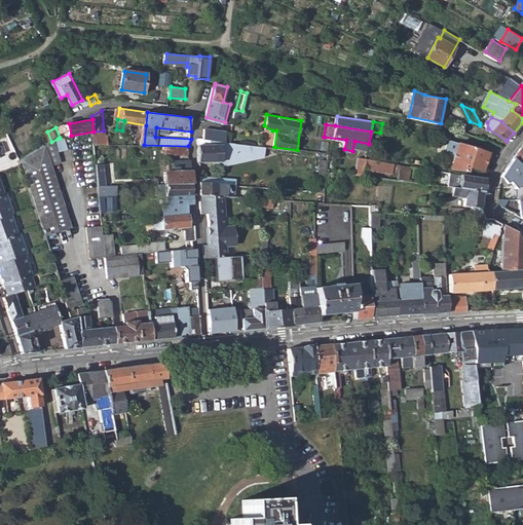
[(227,130),(204,127),(206,138),(209,138),(209,139),(215,140),(220,141),(226,142),(227,130)]
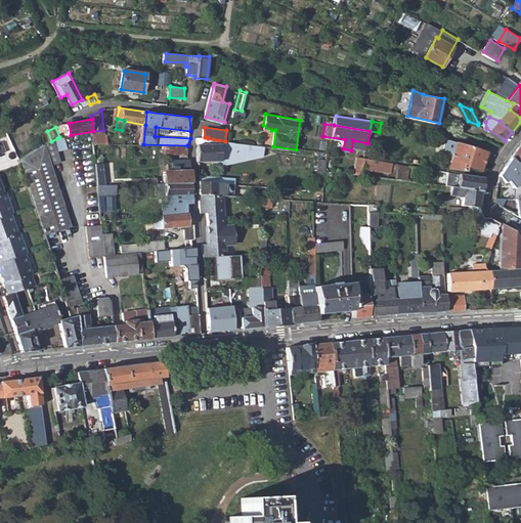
[(103,130),(93,131),(94,143),(105,143),(103,130)]
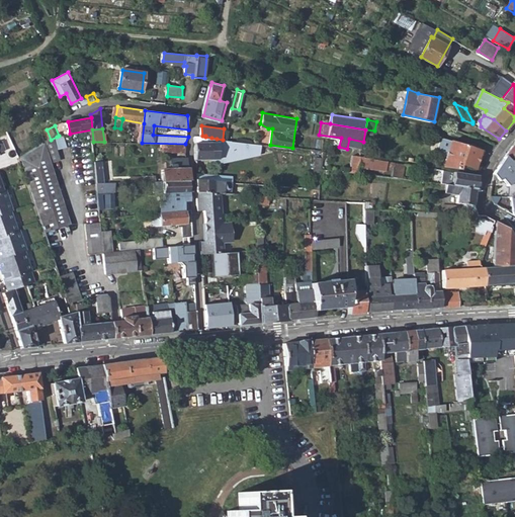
[(202,136),(196,136),(197,158),(212,158),(211,138),(205,137),(205,136),(202,136)]
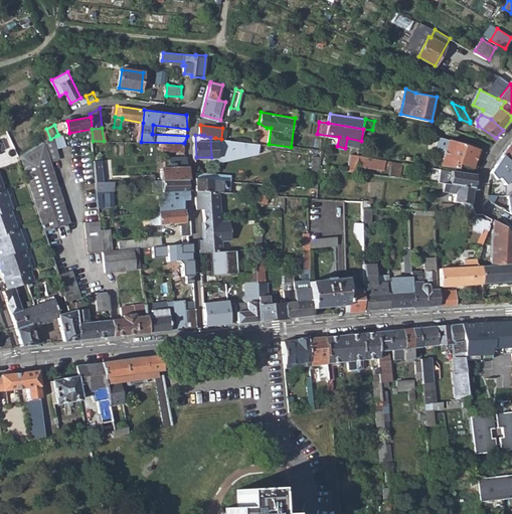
[(50,139),(22,156),(65,295),(68,301),(82,297),(60,226),(71,223),(53,162),(63,158),(56,136),(50,139)]
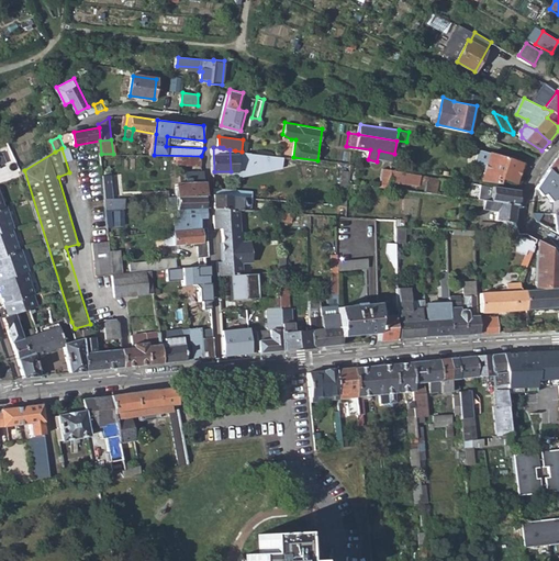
[(481,148),(479,158),(480,164),(485,169),(483,180),(500,183),(502,178),(517,182),(523,163),(481,148)]
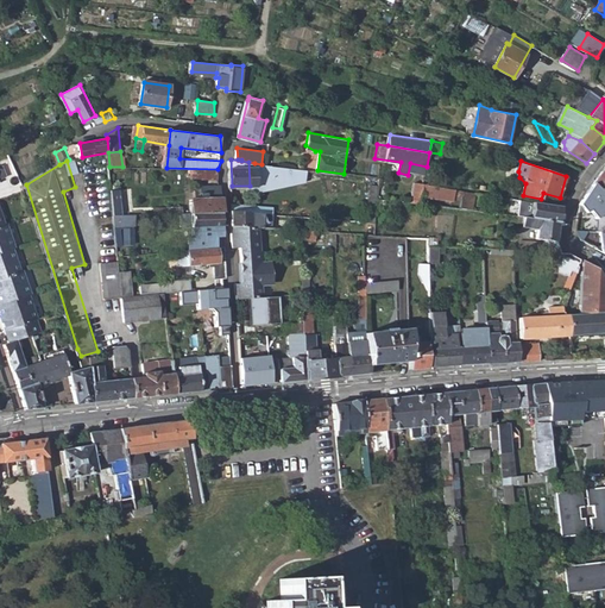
[(262,164),(254,163),(254,183),(271,186),(272,174),(307,177),(308,169),(262,164)]
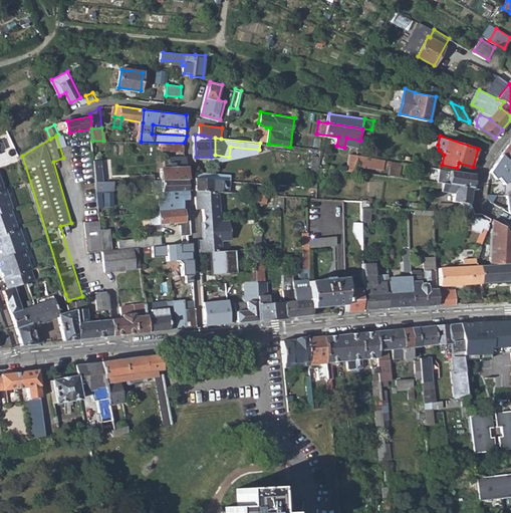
[(350,156),(348,171),(356,172),(357,165),(358,157),(358,155),(350,154),(350,156)]
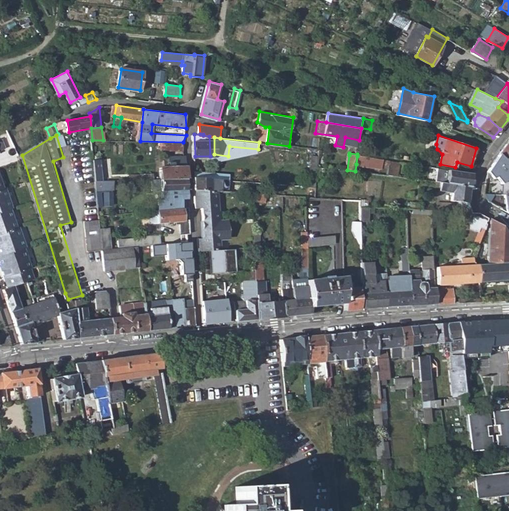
[(357,156),(356,164),(372,166),(373,162),(395,166),(396,160),(357,154),(357,156)]
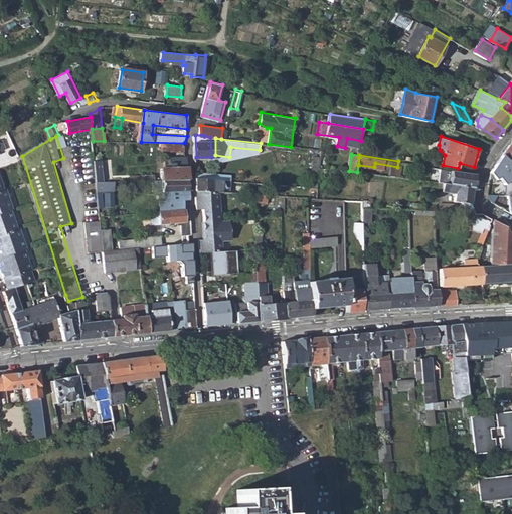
[(170,168),(162,168),(163,179),(189,179),(187,157),(170,157),(170,168)]
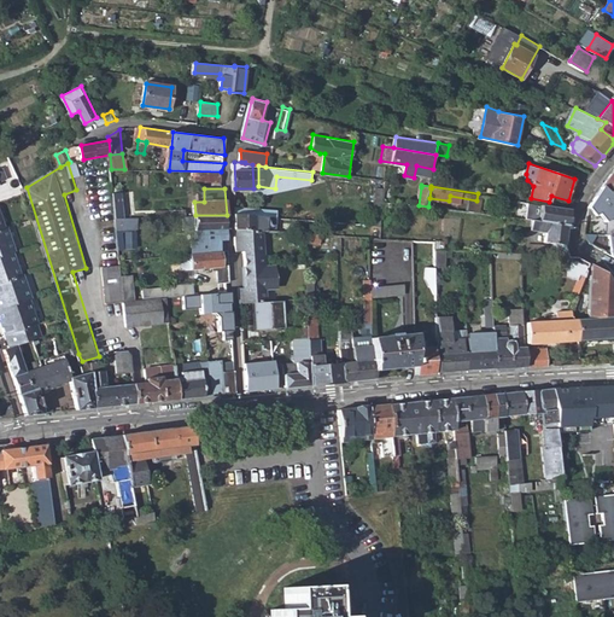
[(123,193),(113,193),(117,217),(126,217),(123,193)]
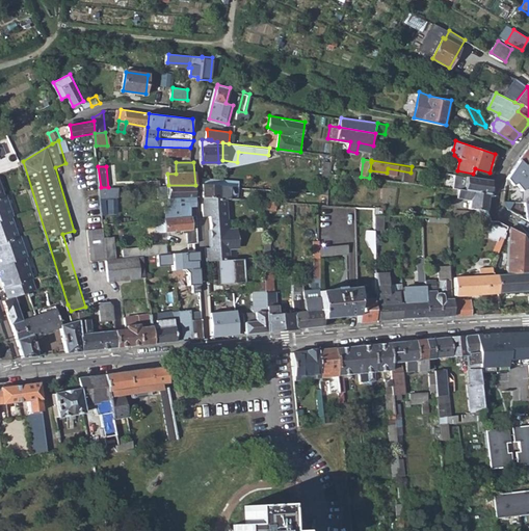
[(448,174),(446,187),(454,188),(456,175),(448,174)]
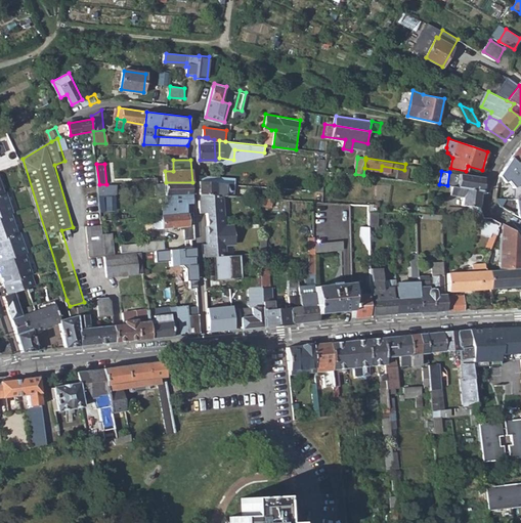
[(449,172),(447,185),(451,185),(482,191),(484,177),(449,172)]
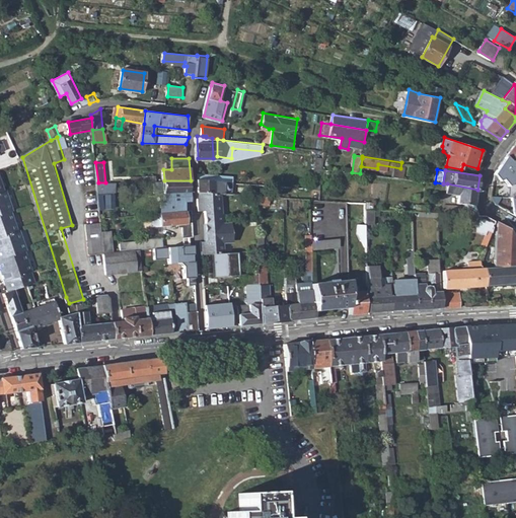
[(212,180),(199,179),(200,190),(206,191),(216,192),(216,187),(217,180),(212,180)]
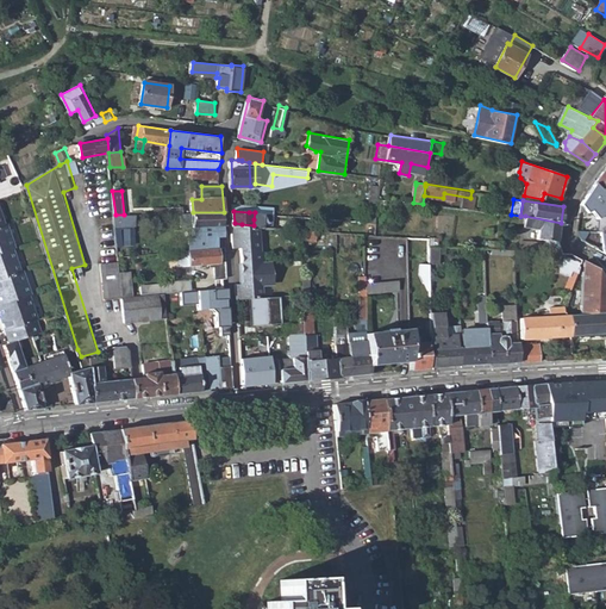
[(193,212),(181,213),(182,228),(193,227),(206,227),(206,235),(210,237),(225,236),(224,212),(193,212)]
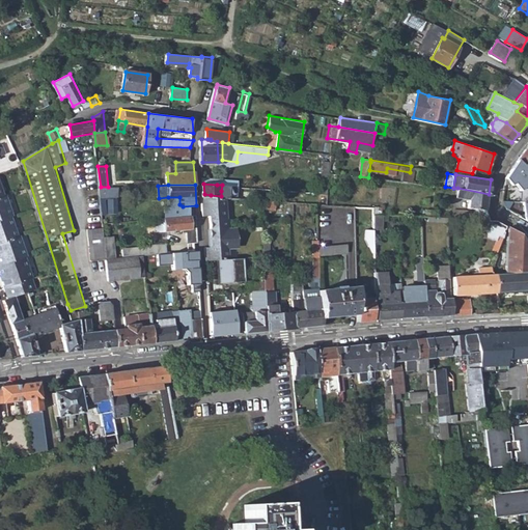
[(108,187),(101,187),(102,197),(108,197),(109,214),(117,214),(117,197),(120,197),(119,187),(108,187)]
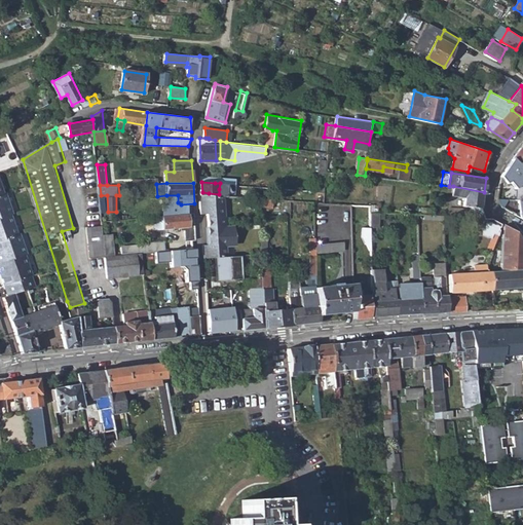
[(471,209),(450,208),(451,216),(484,218),(485,218),(482,207),(484,192),(453,186),(452,194),(467,196),(465,204),(471,205),(471,209)]
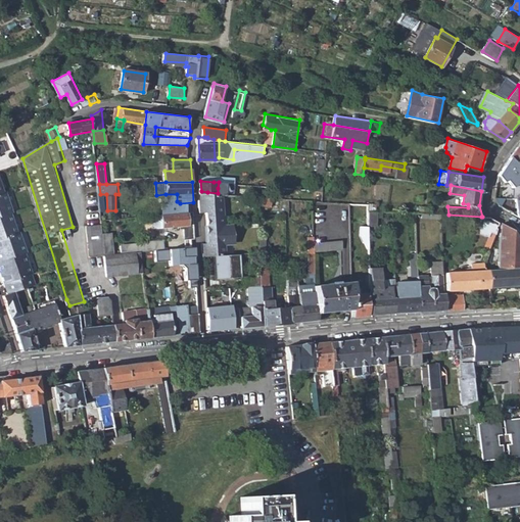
[(207,192),(201,191),(202,210),(208,209),(209,225),(230,224),(230,215),(227,215),(226,193),(218,193),(207,192)]
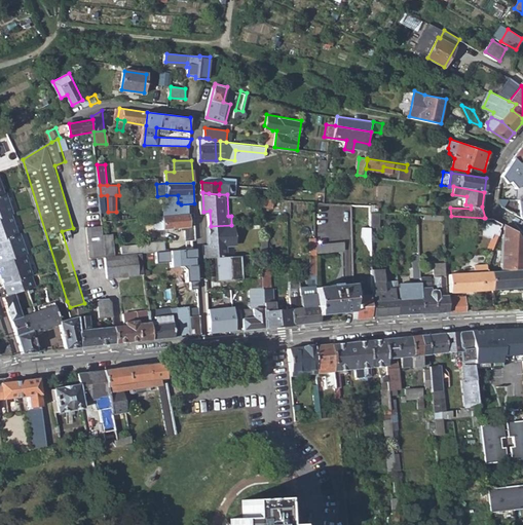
[(5,193),(0,195),(0,218),(12,214),(14,214),(7,193),(5,193)]
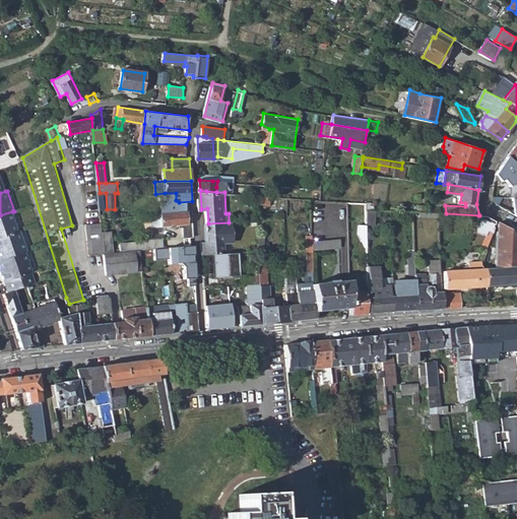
[(168,204),(151,205),(152,214),(169,213),(168,204)]
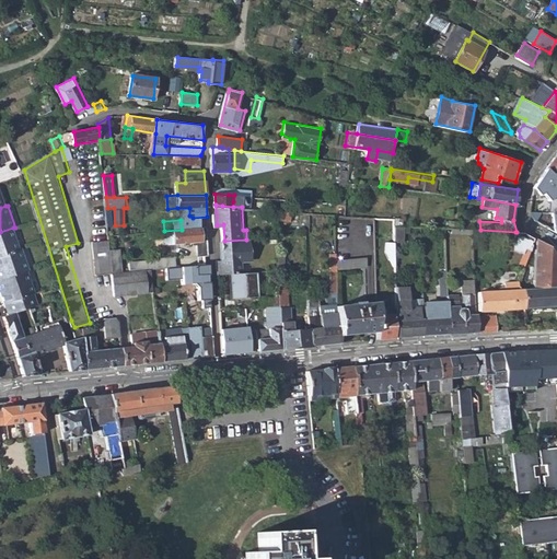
[(164,231),(157,232),(158,237),(164,237),(165,244),(166,244),(167,251),(175,249),(175,243),(197,241),(198,256),(209,255),(207,226),(182,230),(164,231)]
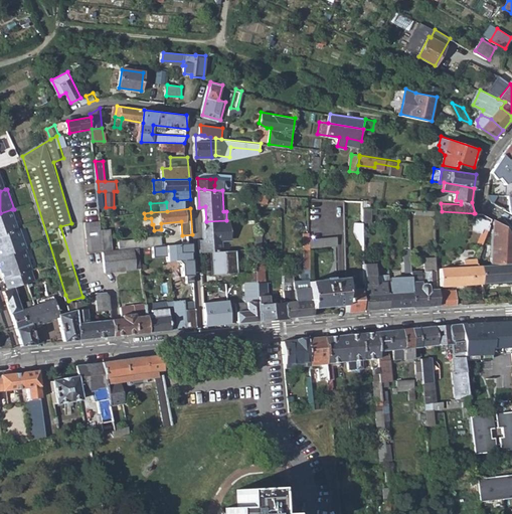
[(0,213),(0,234),(19,229),(12,209),(0,213)]
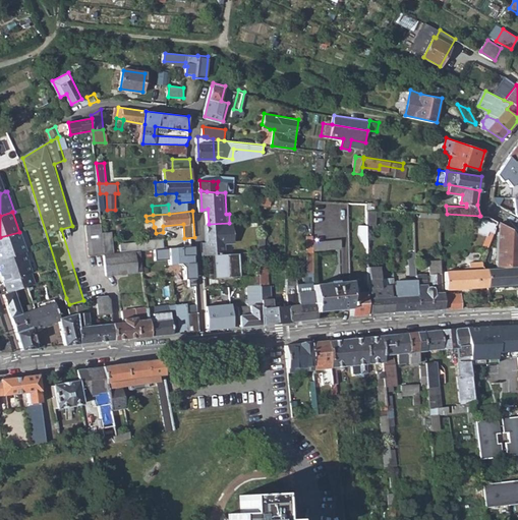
[(480,216),(479,216),(478,231),(488,235),(484,244),(490,246),(500,223),(488,216),(480,216)]
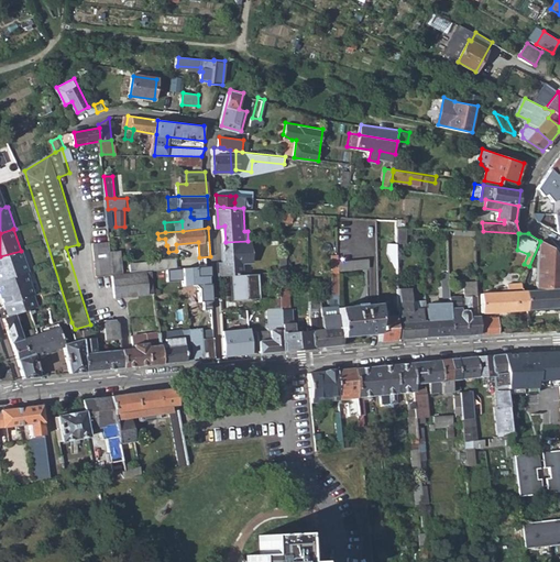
[(111,241),(95,242),(98,275),(114,274),(112,251),(111,241)]
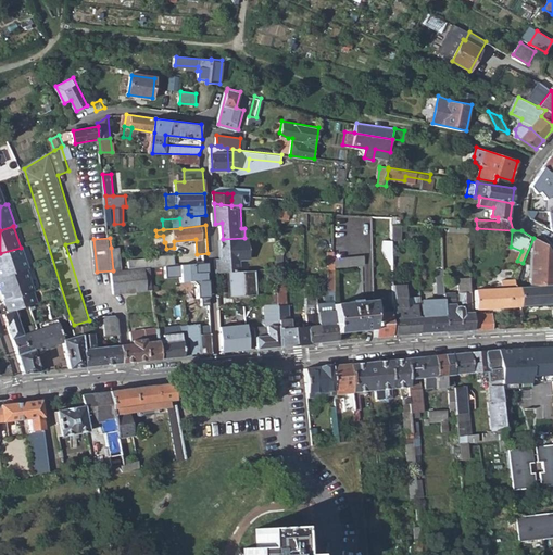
[(221,256),(216,256),(217,270),(230,270),(242,269),(241,256),(252,256),(251,238),(244,238),(223,239),(224,254),(221,256)]
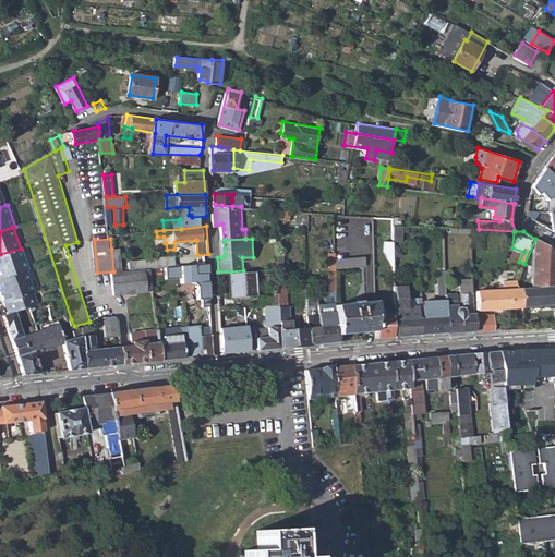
[(538,240),(533,289),(554,287),(554,253),(549,245),(538,240)]
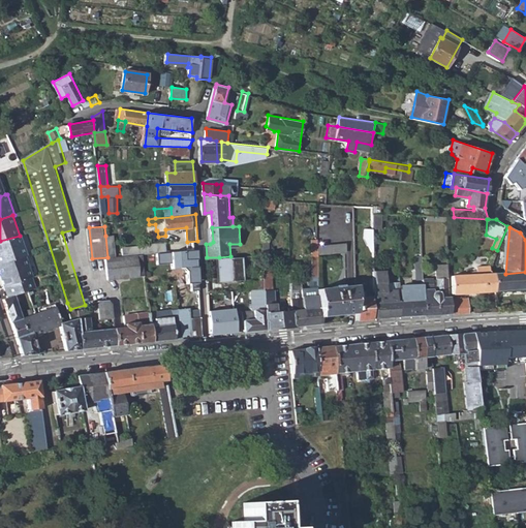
[(269,233),(265,233),(265,255),(266,262),(266,274),(267,289),(267,290),(275,289),(273,253),(271,253),(271,245),(269,241),(269,233)]
